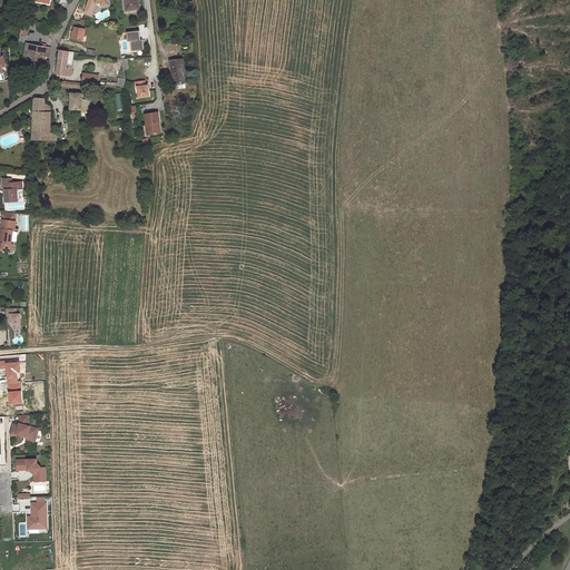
[(107,5),(106,0),(88,0),(85,12),(90,15),(96,3),(100,2),(101,5),(107,5)]
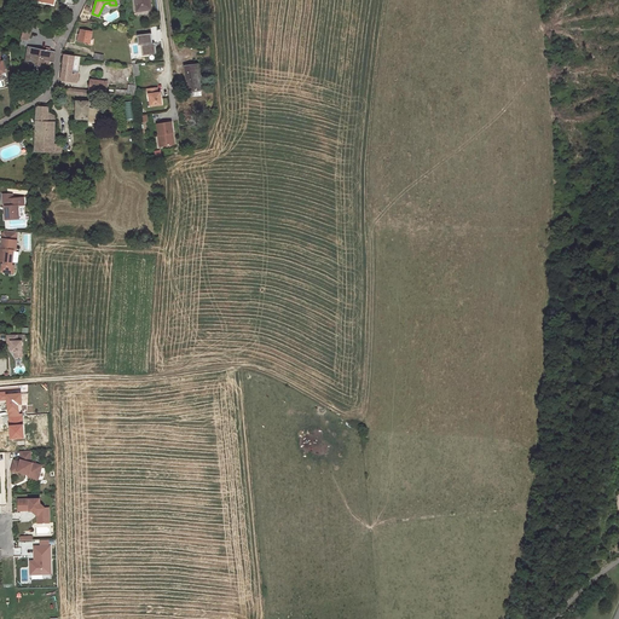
[(151,9),(149,0),(136,0),(138,11),(151,9)]
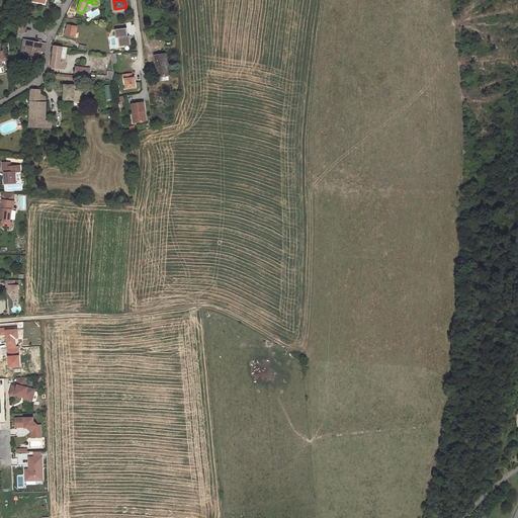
[(76,34),(77,26),(68,24),(67,29),(69,29),(68,34),(76,36),(76,34)]
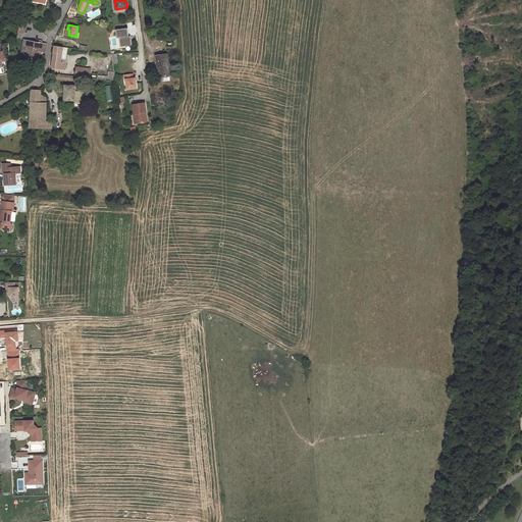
[(114,39),(115,45),(119,45),(119,46),(129,46),(128,29),(115,30),(116,39),(114,39)]
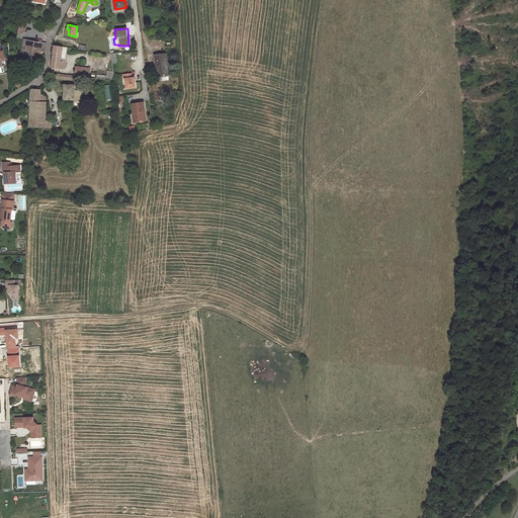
[(45,52),(47,44),(41,42),(42,40),(38,39),(38,41),(38,42),(23,39),(21,53),(36,56),(36,54),(37,51),(40,52),(45,52)]
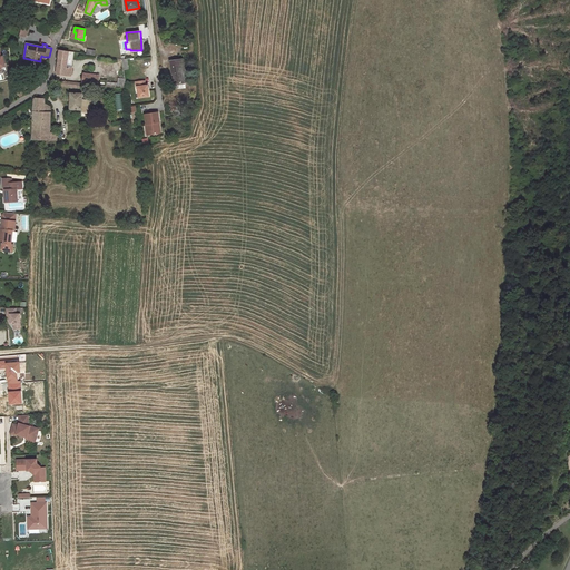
[(67,67),(69,51),(60,50),(56,74),(70,76),(71,68),(67,67)]
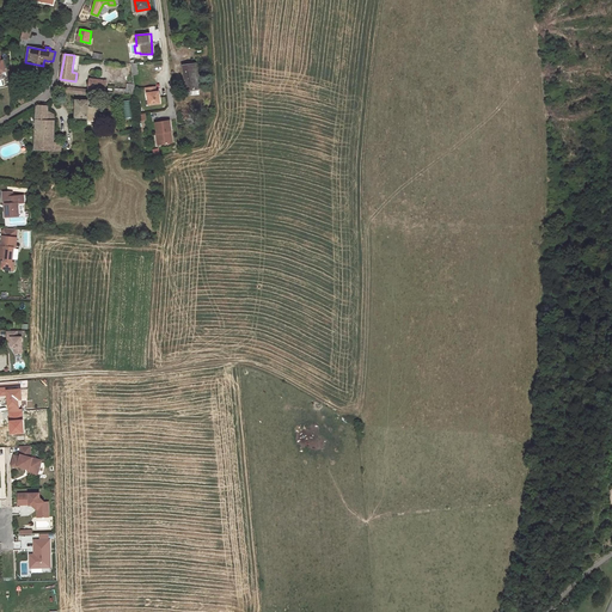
[(197,79),(195,63),(183,66),(184,78),(187,78),(187,81),(185,83),(187,91),(188,96),(200,93),(199,89),(200,89),(199,79),(197,79)]
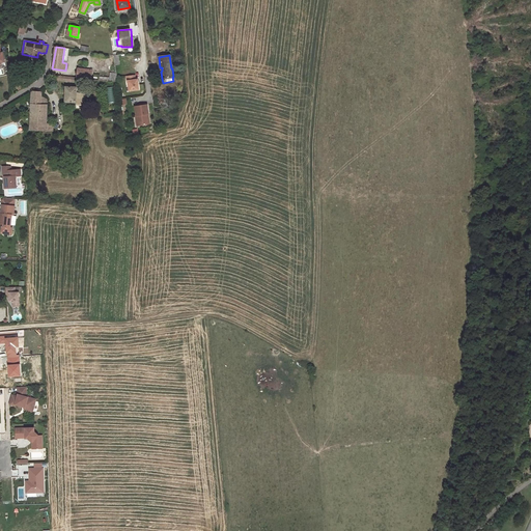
[(90,79),(91,70),(79,68),(78,78),(86,78),(90,79)]
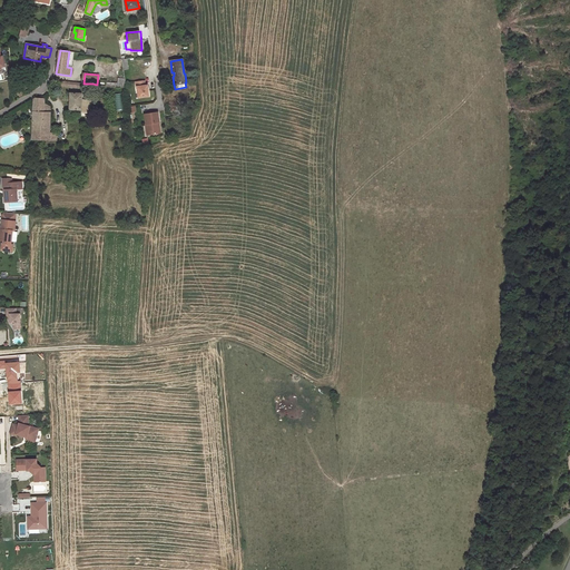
[(149,96),(148,85),(145,86),(145,80),(136,81),(136,87),(137,87),(139,98),(149,96)]
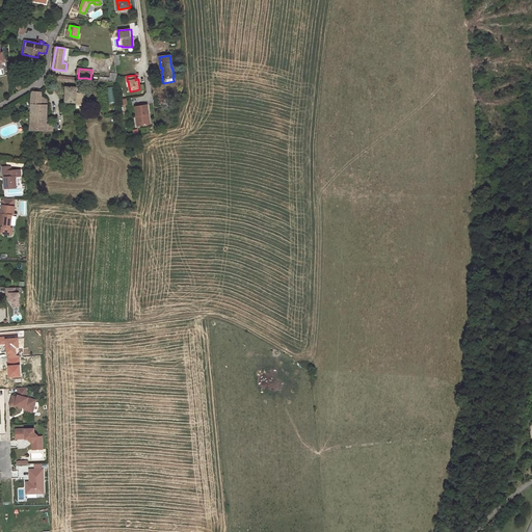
[(76,103),(77,87),(67,87),(65,102),(76,103)]
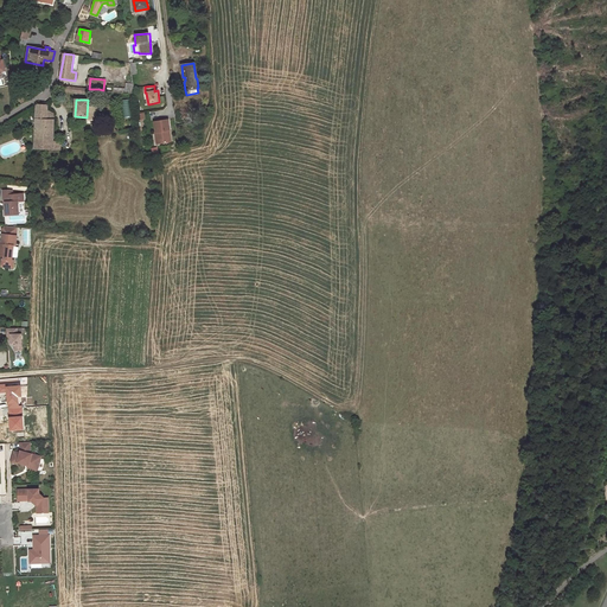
[(133,116),(129,100),(120,101),(122,119),(133,116)]
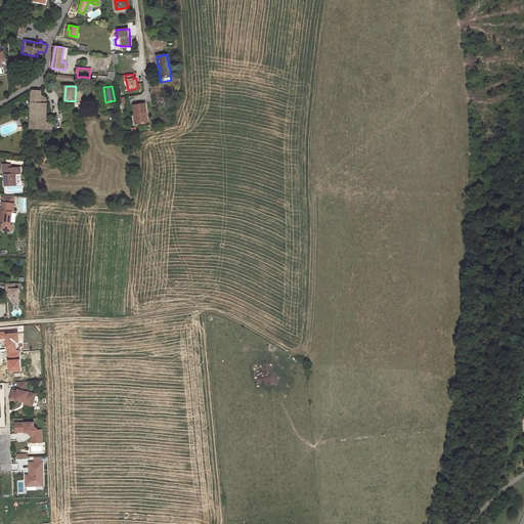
[(46,112),(46,103),(40,103),(41,96),(41,91),(33,90),(32,91),(31,102),(30,128),(45,129),(46,122),(46,118),(45,118),(45,112),(46,112)]
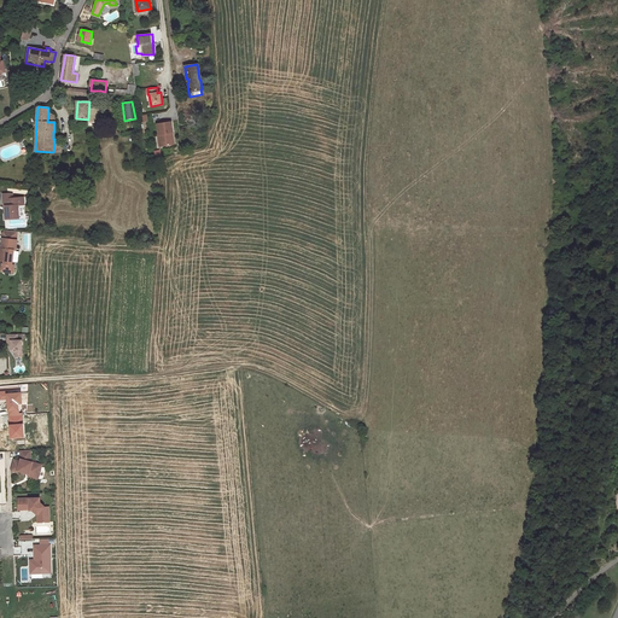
[(173,133),(172,122),(157,124),(158,135),(158,140),(162,139),(163,146),(174,144),(173,136),(172,136),(170,133),(173,133)]
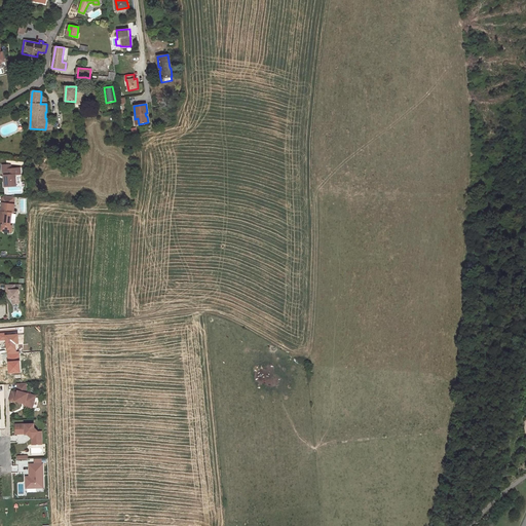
[(21,174),(20,167),(10,168),(10,165),(3,165),(3,176),(5,175),(6,186),(16,185),(15,175),(21,174)]
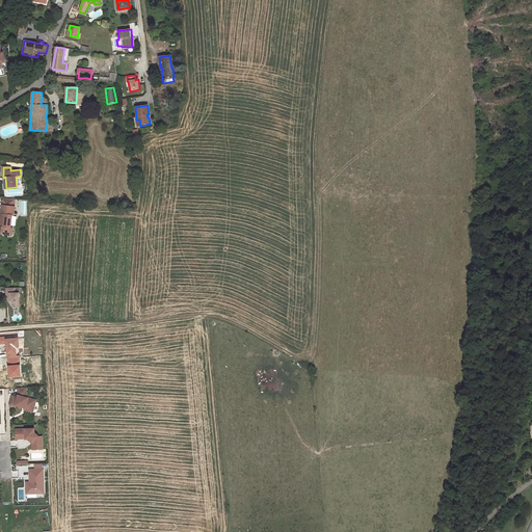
[(14,216),(15,207),(14,207),(15,202),(3,201),(1,213),(0,223),(3,224),(3,228),(2,227),(1,234),(11,235),(12,229),(10,228),(10,225),(11,222),(11,216),(11,215),(14,216)]
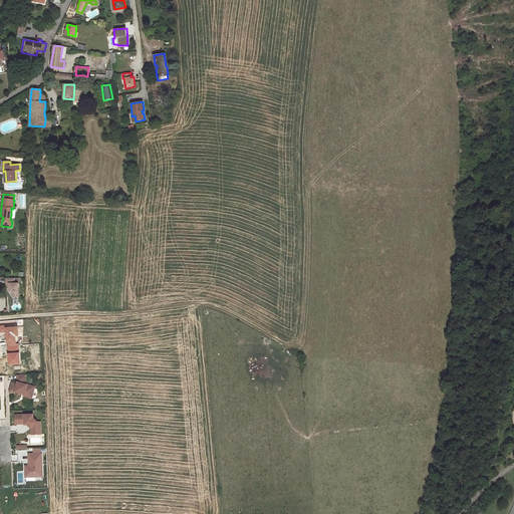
[(18,296),(18,283),(14,283),(14,280),(14,277),(6,277),(6,283),(9,283),(9,289),(12,292),(13,292),(13,296),(18,296)]
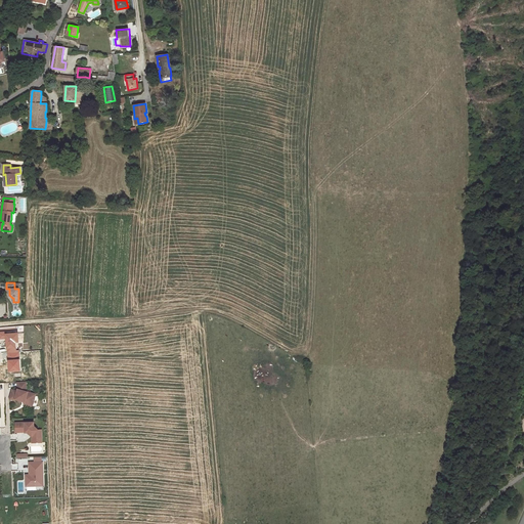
[(12,390),(9,399),(15,400),(15,399),(22,401),(22,399),(25,400),(25,401),(24,404),(32,406),(36,394),(27,392),(26,382),(17,382),(17,389),(17,391),(12,390)]
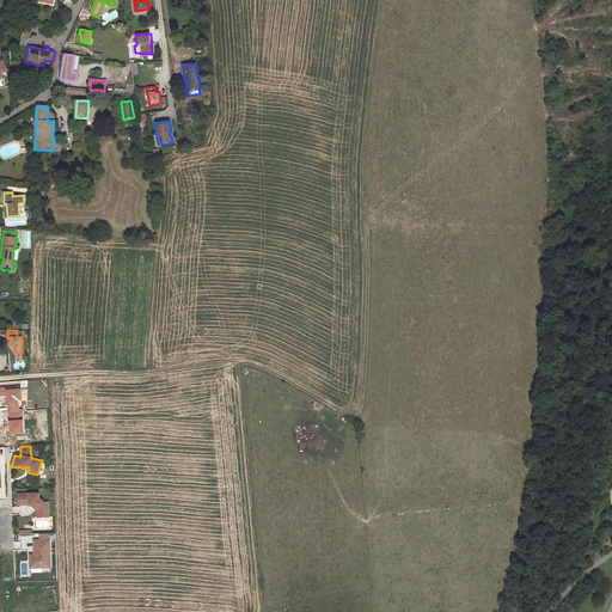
[(18,494),(18,505),(31,505),(37,509),(37,518),(49,516),(48,502),(44,502),(40,497),(40,493),(18,494)]
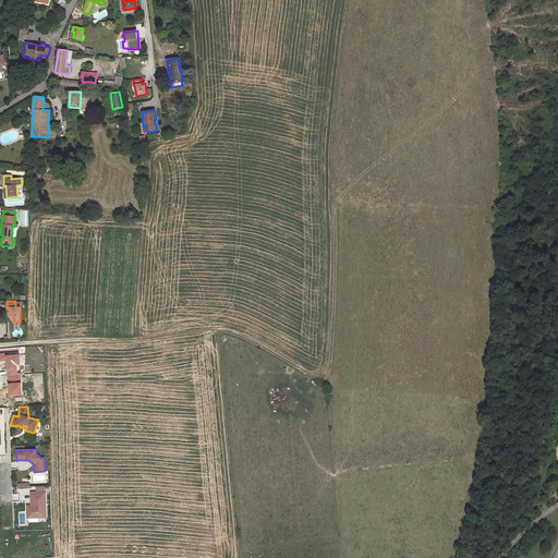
[(32,506),(32,508),(27,509),(27,518),(46,517),(46,492),(31,493),(32,506)]
